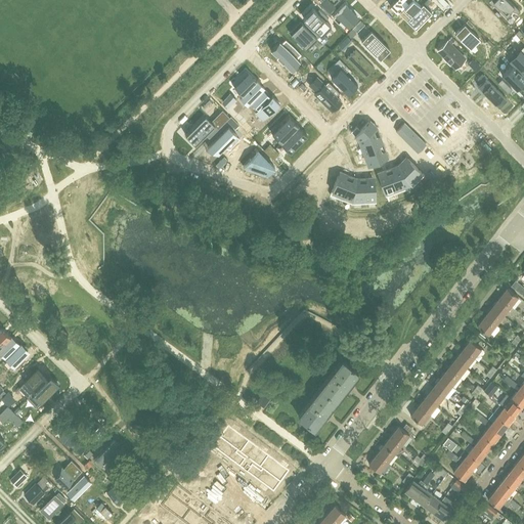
[(326,0),(331,3),(326,6),(334,13),(340,7),(337,3),(340,0),(326,0)]
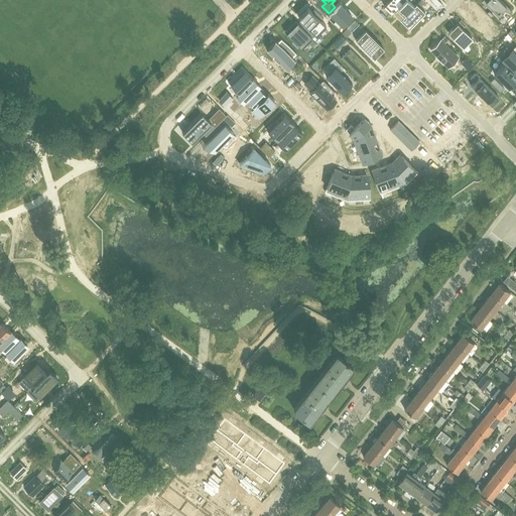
[(388,0),(383,5),(391,13),(393,11),(403,0),(388,0)]
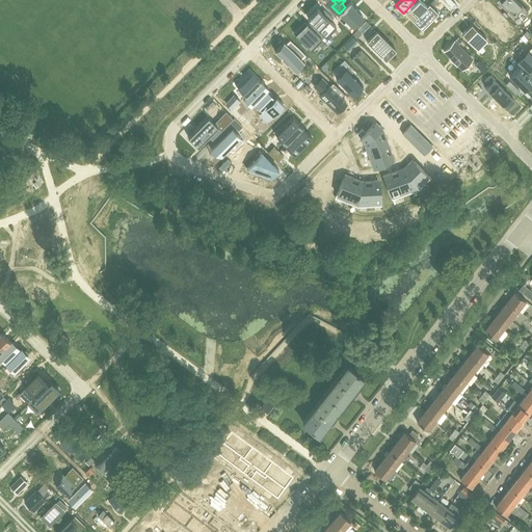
[(416,0),(405,11),(413,20),(414,19),(427,5),(422,0),(416,0)]
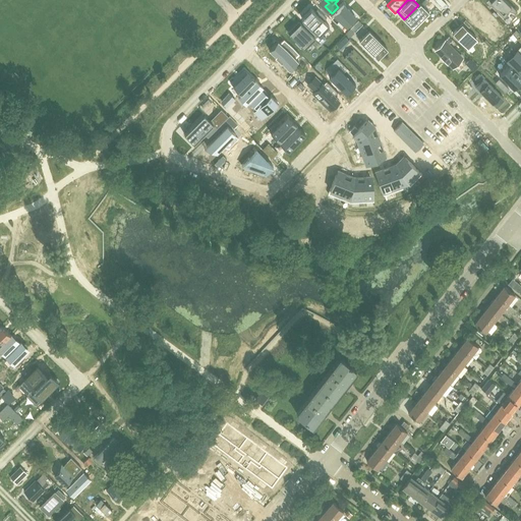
[(484,0),(488,3),(491,4),(498,10),(497,12),(504,18),(508,14),(509,12),(515,13),(516,11),(505,0),(484,0)]
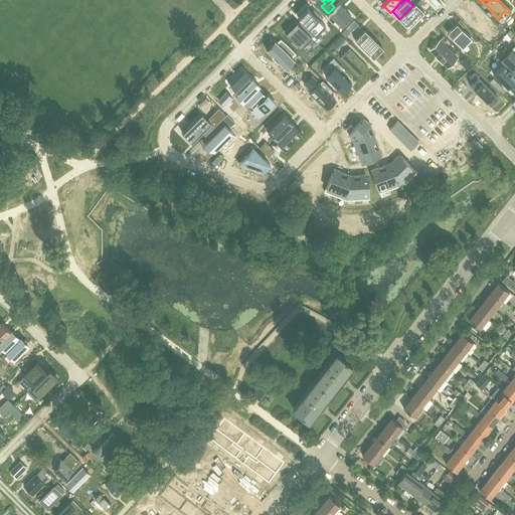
[(330,14),(327,17),(332,22),(335,20),(342,26),(353,16),(340,3),(329,14),(330,14)]
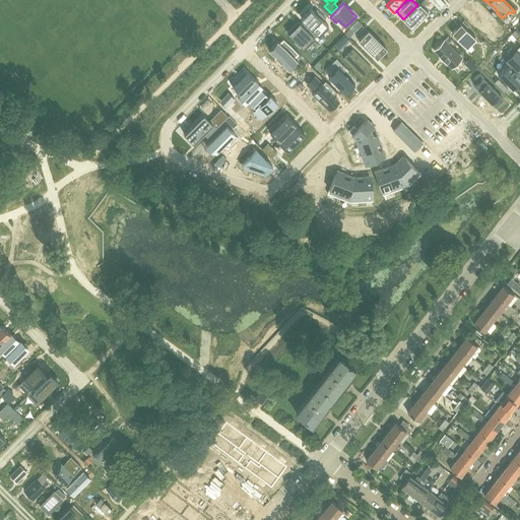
[(417,5),(404,18),(411,26),(421,15),(423,16),(428,11),(419,3),(417,5)]
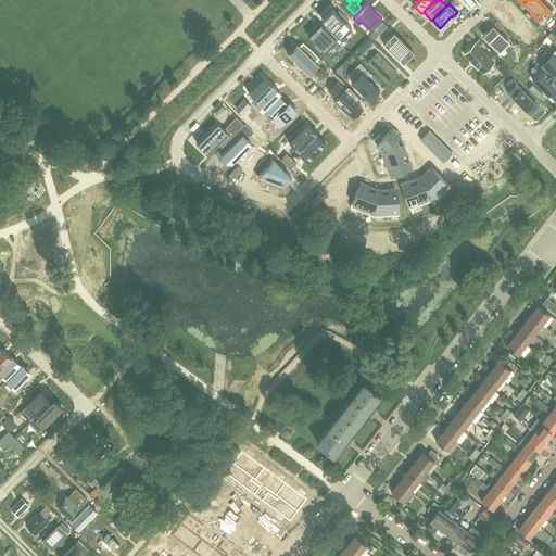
[(332,8),(321,19),(326,22),(323,25),(337,39),(343,47),(349,41),(343,35),(351,27),(345,21),(348,19),(339,9),(336,12),(332,8)]
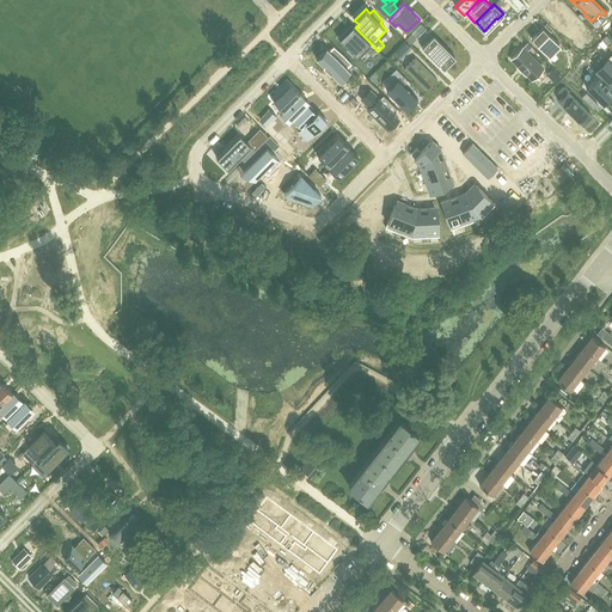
[(562,11),(555,19),(571,35),(580,26),(562,11)]
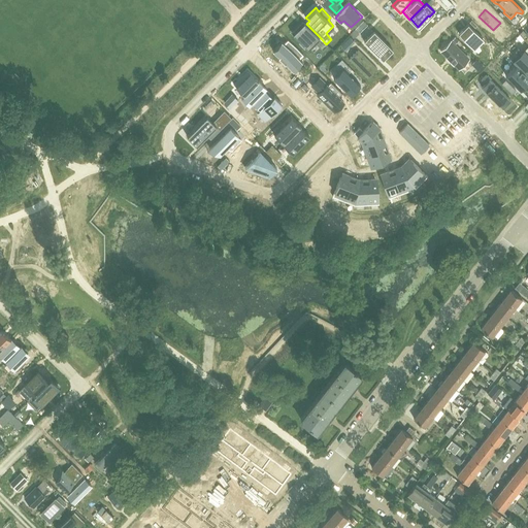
[(304,22),(293,34),(308,48),(315,42),(323,50),(327,45),(326,44),(320,37),(306,24),(304,22)]
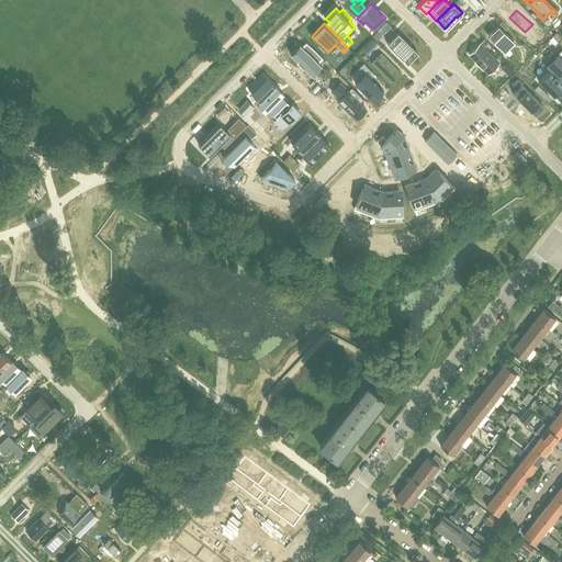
[(489,34),(487,35),(504,51),(514,41),(497,25),(492,31),(492,30),(489,33),(489,34)]
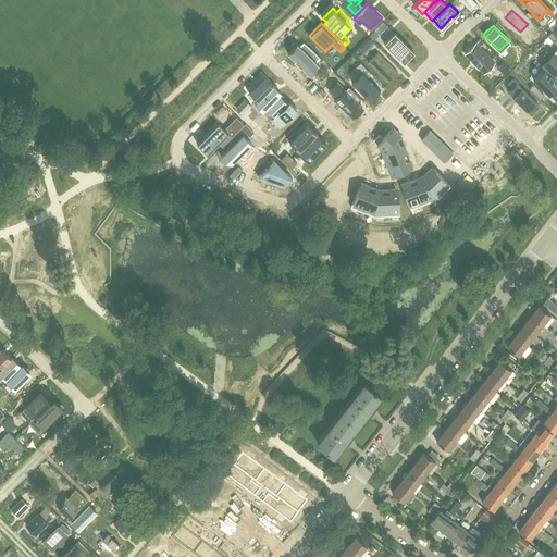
[(387,38),(384,42),(404,63),(410,56),(411,57),(415,52),(410,49),(405,44),(399,38),(396,35),(391,41),(387,38)]
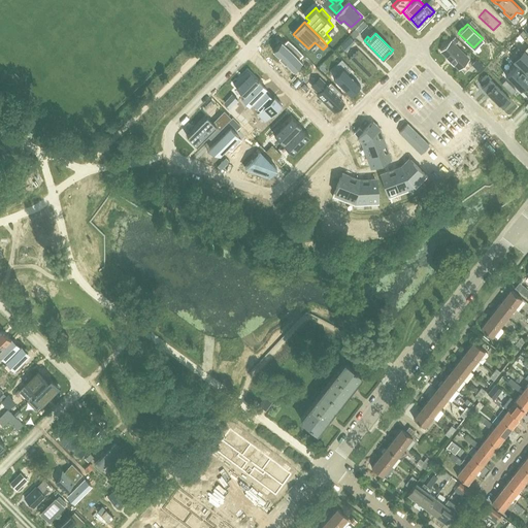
[(281,41),(271,51),(277,57),(276,58),(284,64),(285,63),(292,71),(301,62),(299,60),(302,56),(286,39),(282,43),(281,41)]
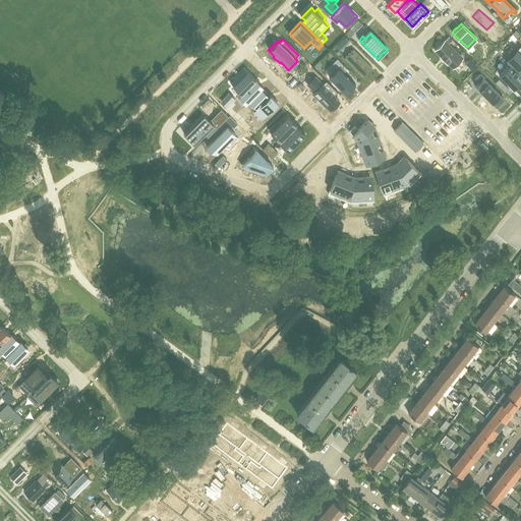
[(444,43),(436,51),(454,71),(463,62),(444,43)]
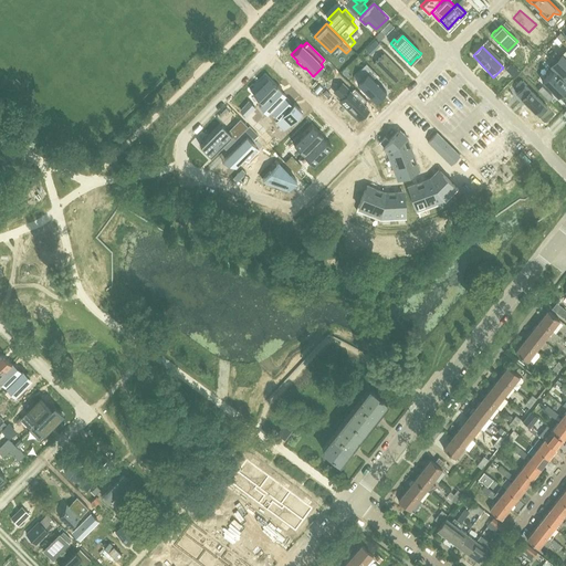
[(565,50),(551,65),(554,70),(565,81),(565,50)]
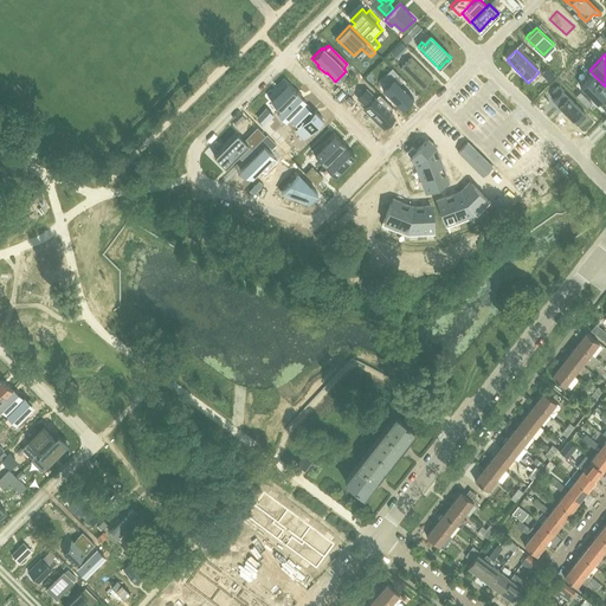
[(400,66),(400,68),(421,89),(423,89),(419,85),(429,76),(432,79),(432,78),(411,57),(410,57),(411,58),(401,68),(400,66)]
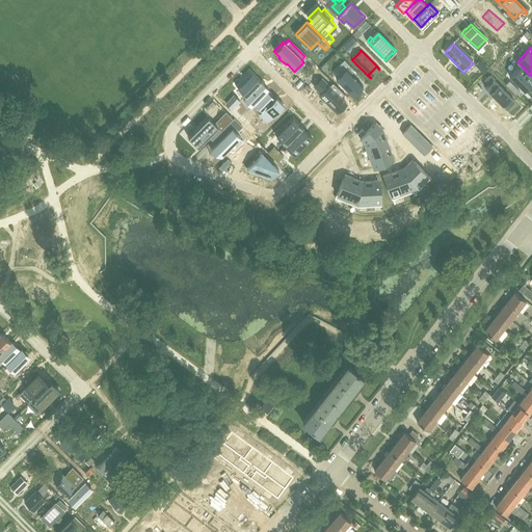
[(480,59),(475,64),(482,72),(487,68),(480,59)]
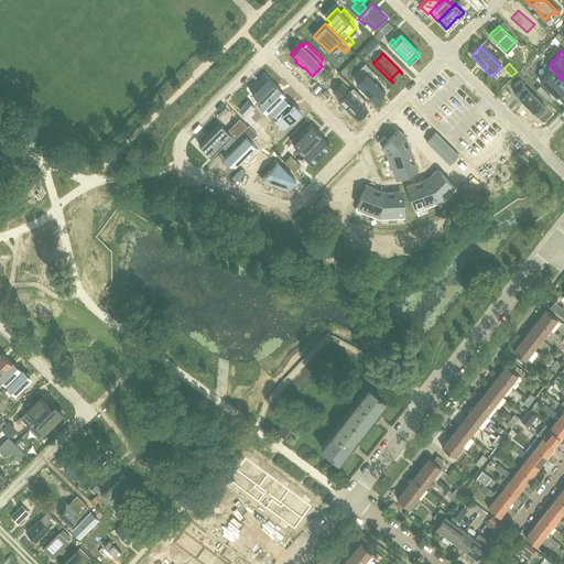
[(563,80),(552,69),(541,82),(556,97),(563,88),(563,80)]
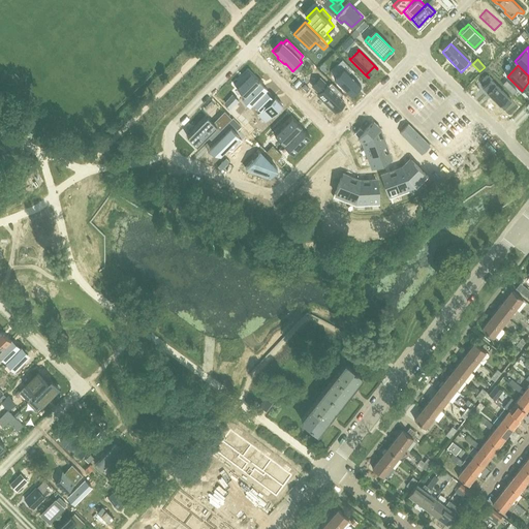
[(248,68),(235,83),(245,93),(259,79),(248,68)]
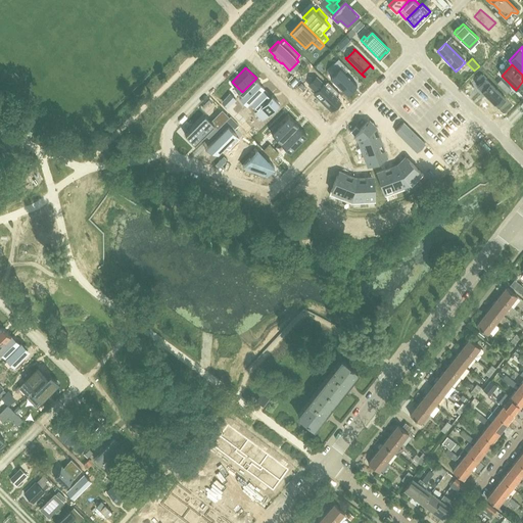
[(340,68),(331,78),(346,94),(357,84),(340,68)]
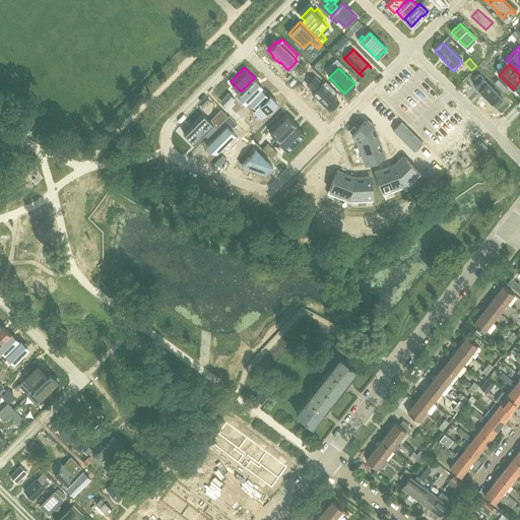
[(479,73),(474,77),(477,80),(474,83),(495,104),(503,95),(479,73)]
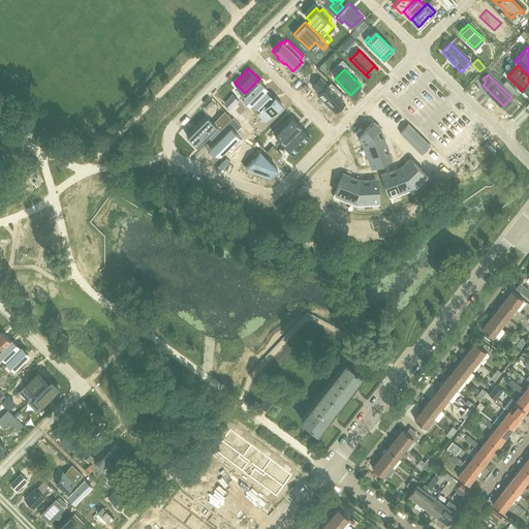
[(320,79),(313,86),(320,93),(318,95),(331,109),(333,106),(336,109),(343,101),(339,97),(343,94),(332,82),(328,86),(320,79)]
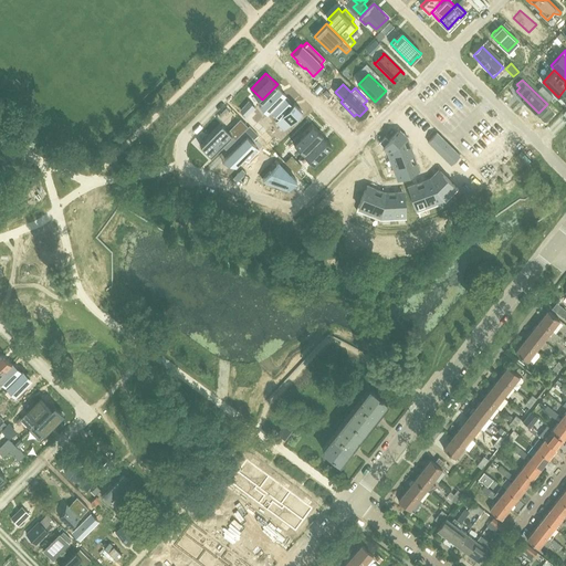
[(542,85),(537,90),(548,100),(553,96),(542,85)]
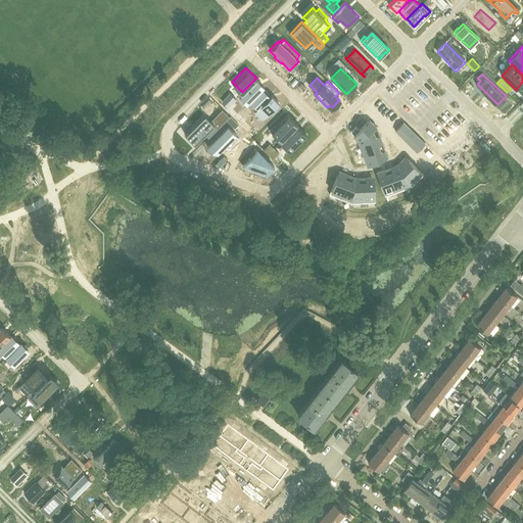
[(241,96),(240,97),(248,105),(249,103),(260,92),(263,90),(254,82),(252,84),(241,96)]
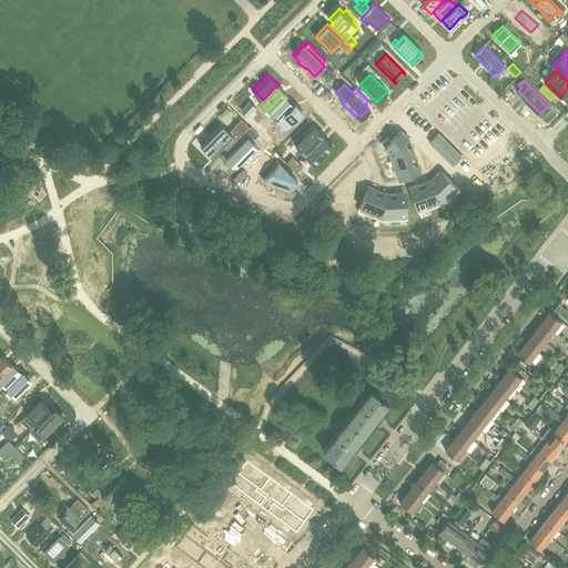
[(283,100),(271,112),(279,121),(292,109),(283,100)]
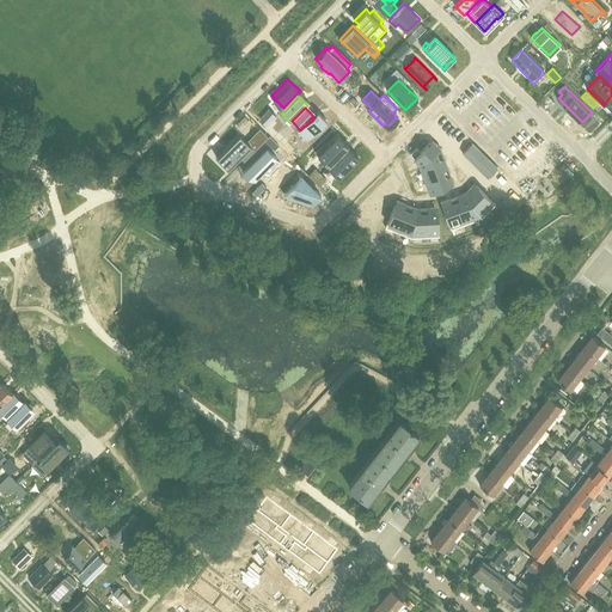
[(269,109),(259,118),(267,126),(276,116),(269,109)]
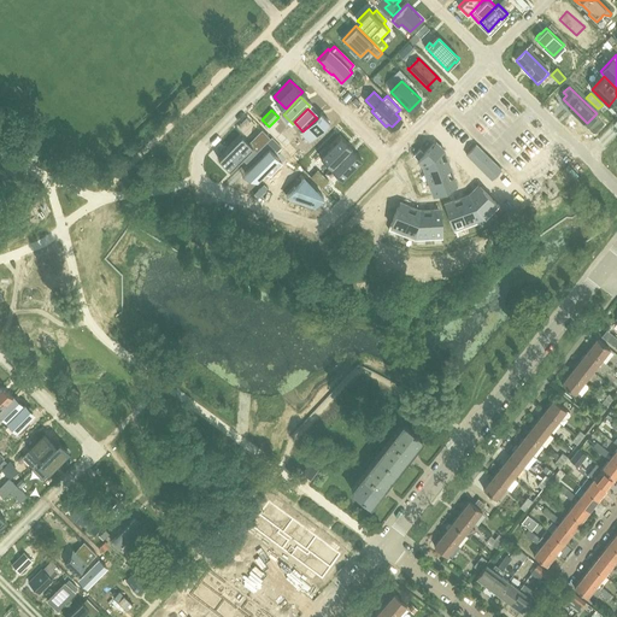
[(303,131),(299,136),(307,145),(325,127),(317,118),(303,131)]
